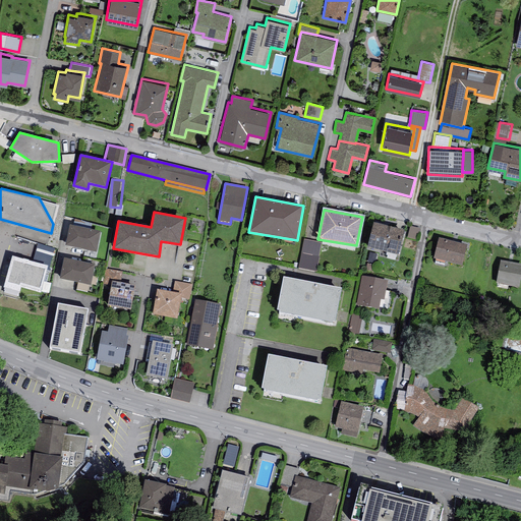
[(405,230),(372,223),(367,247),(399,254),(405,230)]
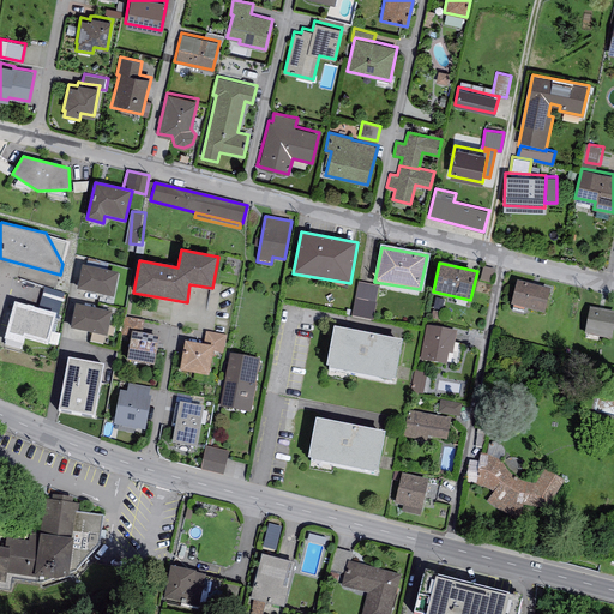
[(119,272),(82,265),(77,289),(113,296),(119,272)]
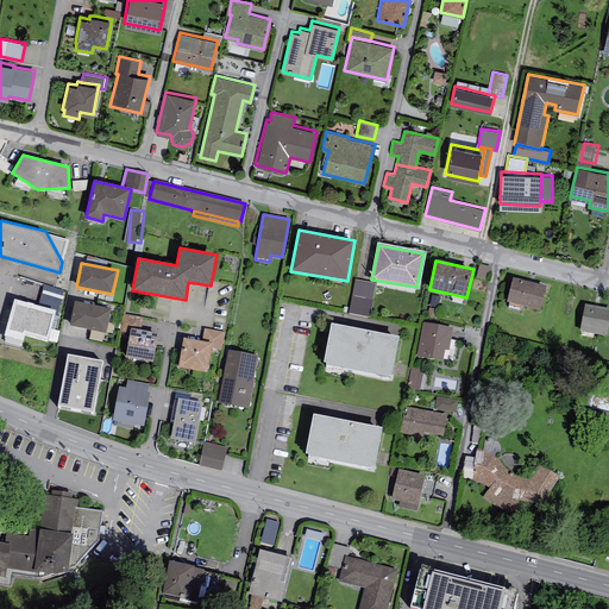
[(513,278),(507,301),(540,309),(546,287),(513,278)]
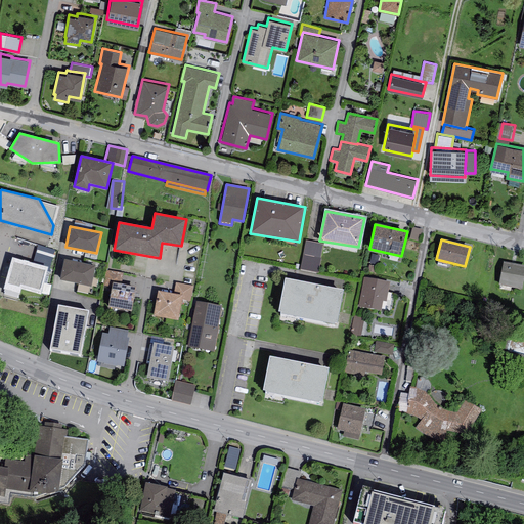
[(321,245),(305,242),(301,265),(317,267),(321,245)]
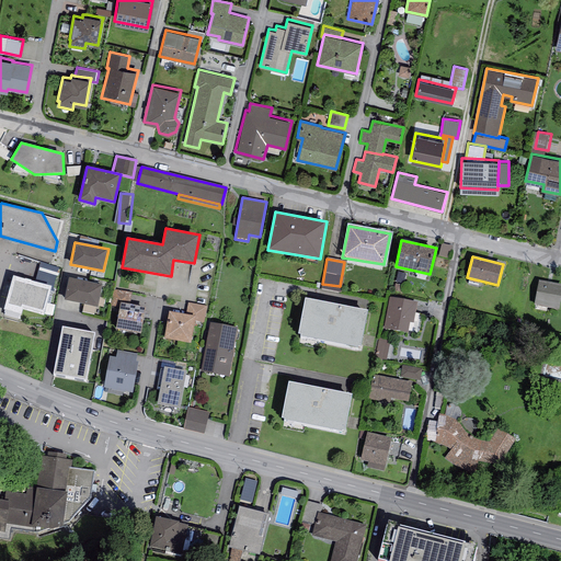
[(57,267),(41,262),(36,281),(32,279),(30,283),(52,288),(50,292),(53,293),(57,267)]
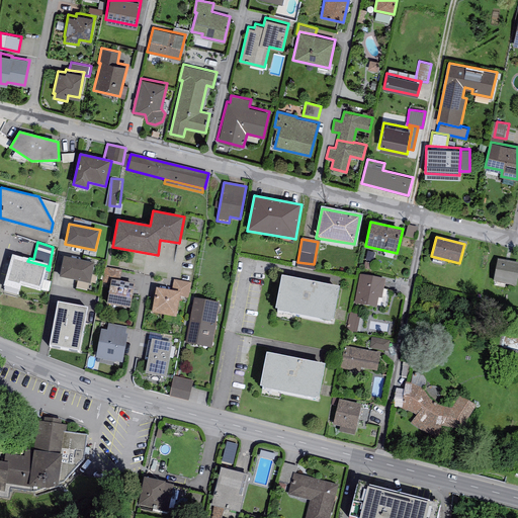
[(27,261),(12,256),(3,285),(20,289),(21,285),(40,290),(47,269),(48,266),(27,261)]
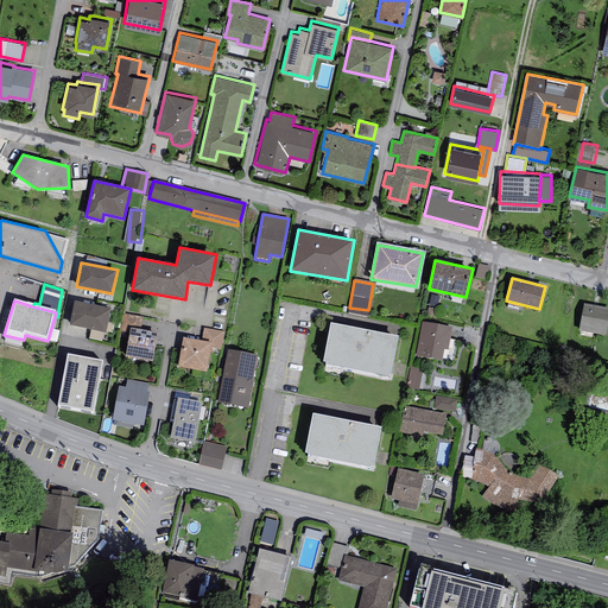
[(111,308),(74,302),(69,325),(106,333),(111,308)]
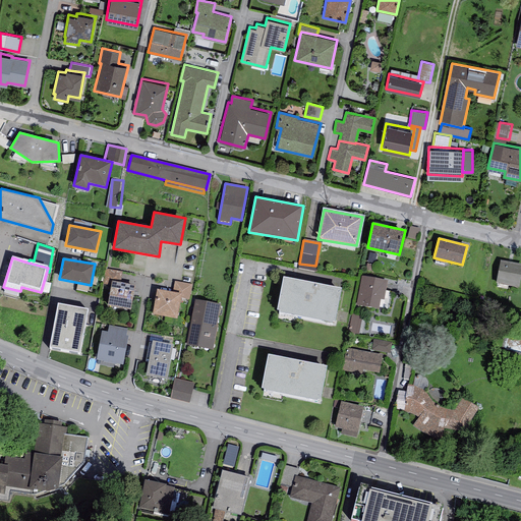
[(520,274),(520,264),(501,261),(496,282),(519,287),(520,274)]
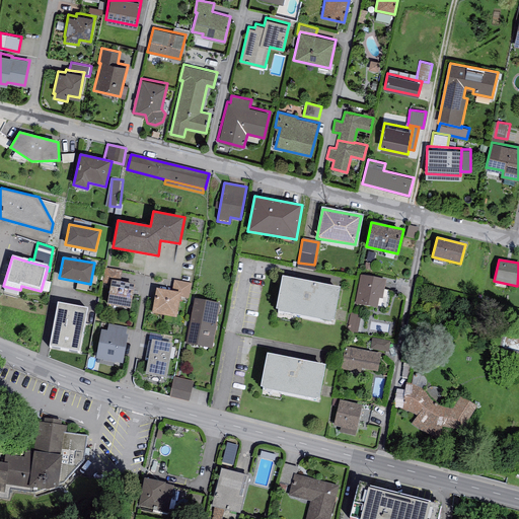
[(121,281),(123,271),(104,268),(101,285),(110,286),(112,280),(121,281)]
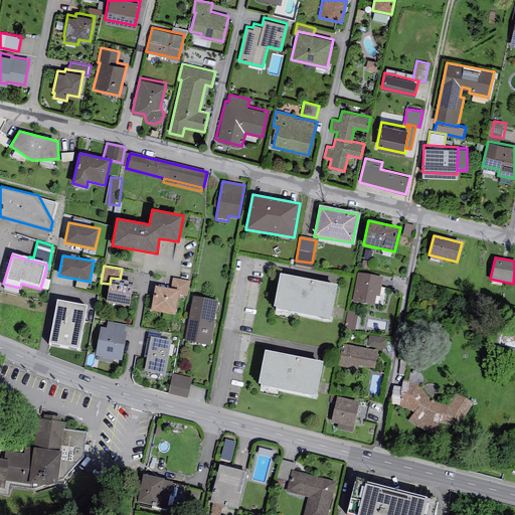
[(338,282),(339,275),(329,273),(327,279),(338,282)]
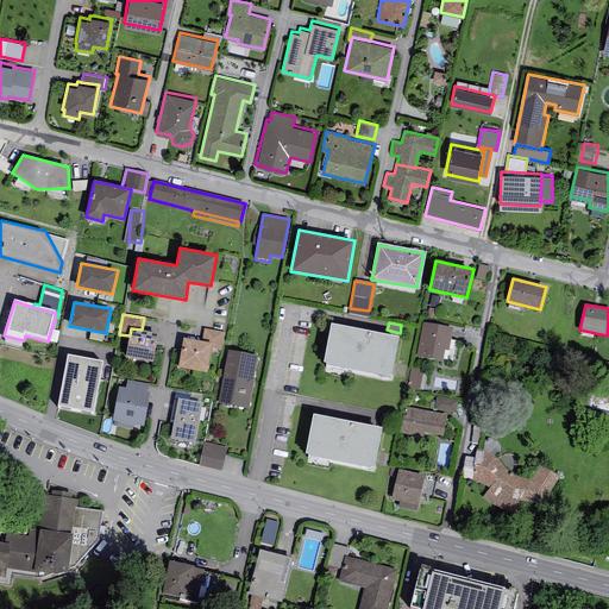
[(452,328),(424,322),(416,357),(443,362),(445,350),(449,350),(452,328)]
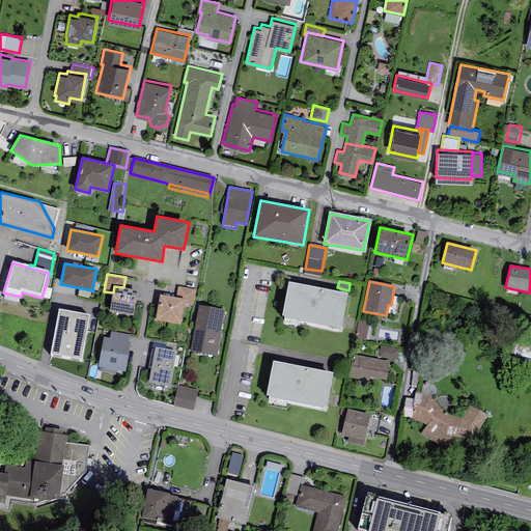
[(288,282),(282,317),(341,329),(347,294),(288,282)]
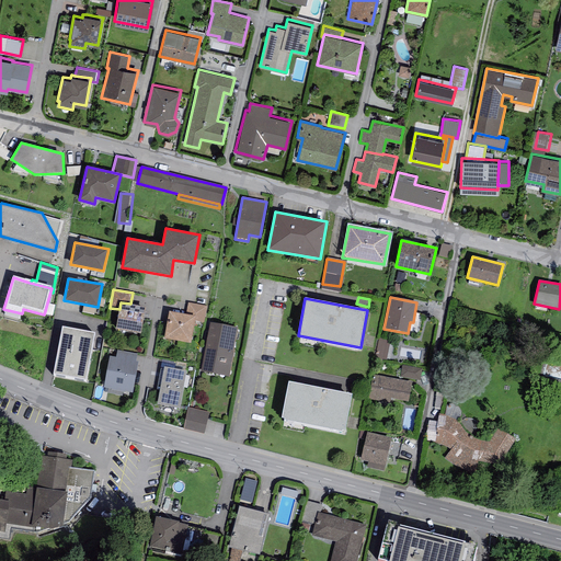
[(119,309),(115,329),(140,333),(145,307),(130,304),(121,302),(119,309)]
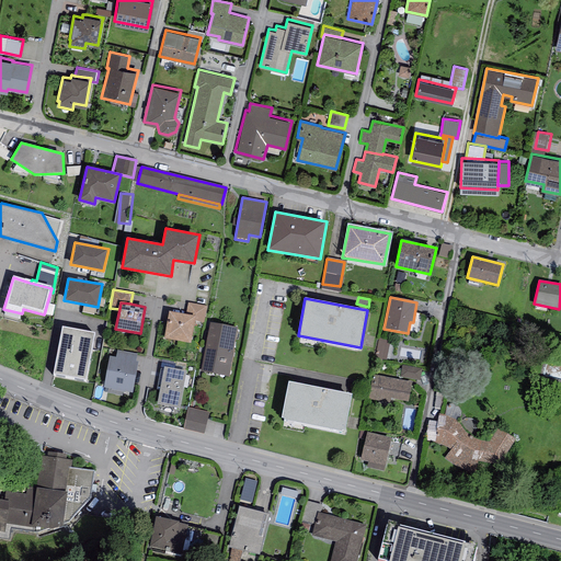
[(189,302),(186,315),(195,317),(194,321),(203,322),(206,306),(189,302)]
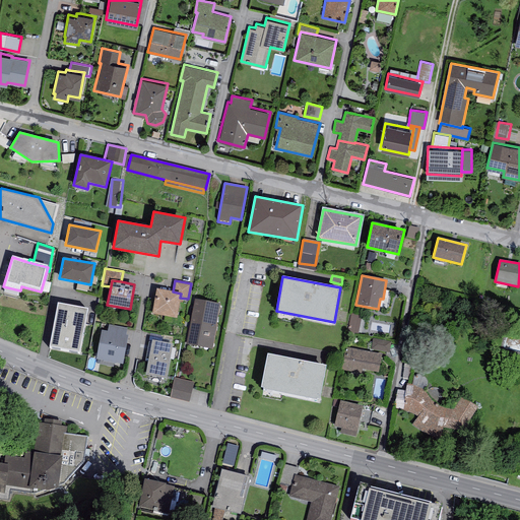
[(156,288),(152,314),(177,318),(180,298),(181,294),(173,291),(156,288)]
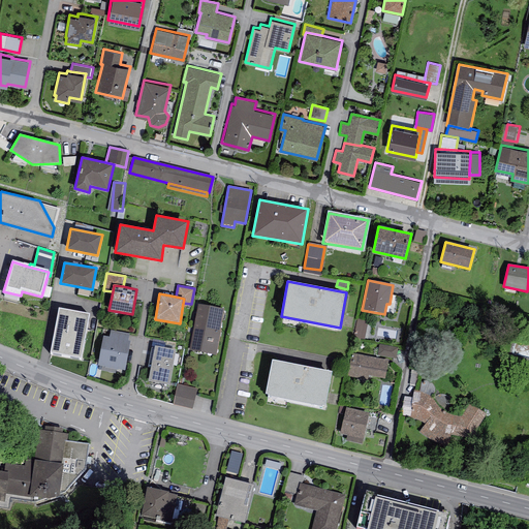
[(216,355),(224,309),(197,304),(189,351),(216,355)]
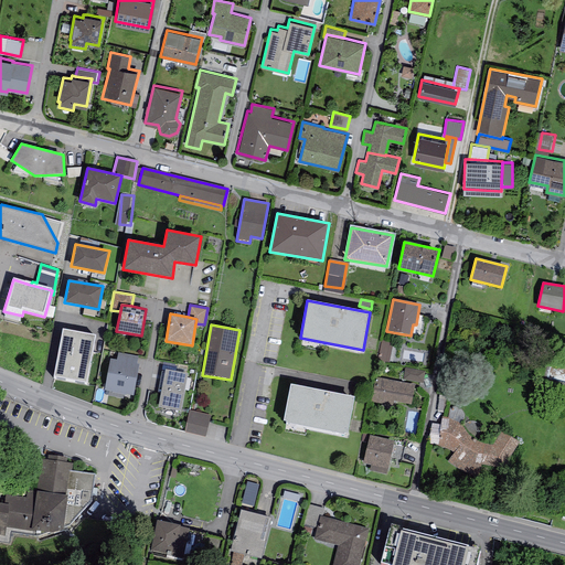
[(98,332),(60,326),(50,380),(88,386),(98,332)]
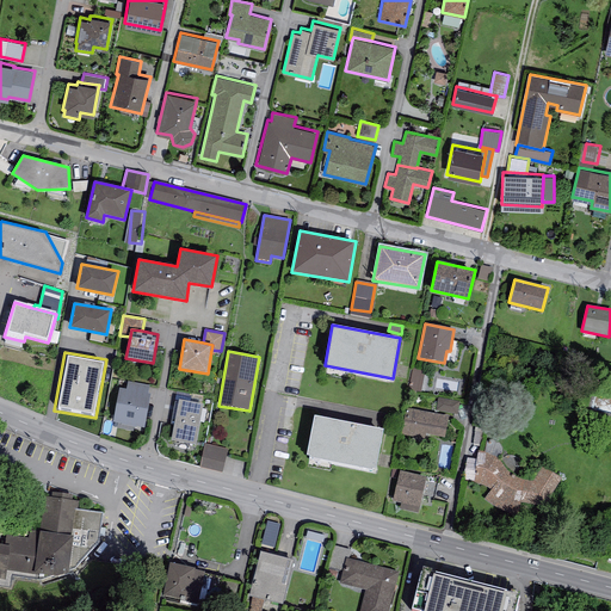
[(425,370),(412,368),(408,390),(420,393),(425,370)]
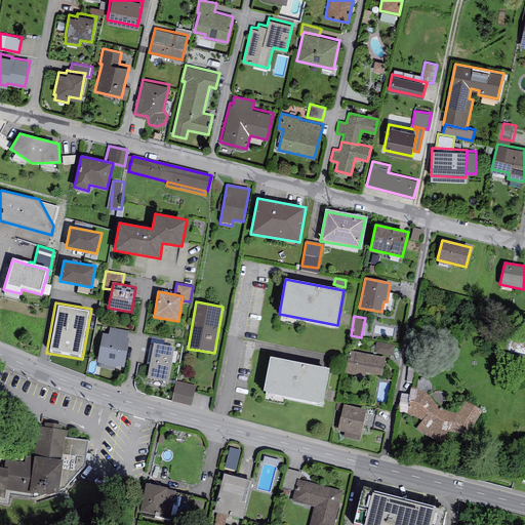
[(109,334),(102,333),(96,362),(104,363),(104,364),(124,368),(129,338),(127,338),(128,331),(110,328),(109,334)]
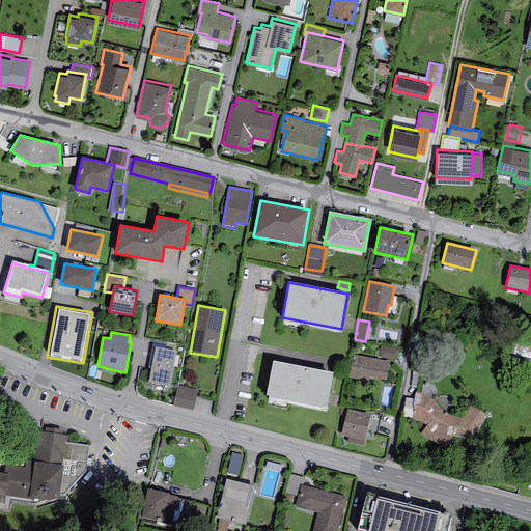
[(399,348),(381,345),(379,357),(397,360),(399,348)]
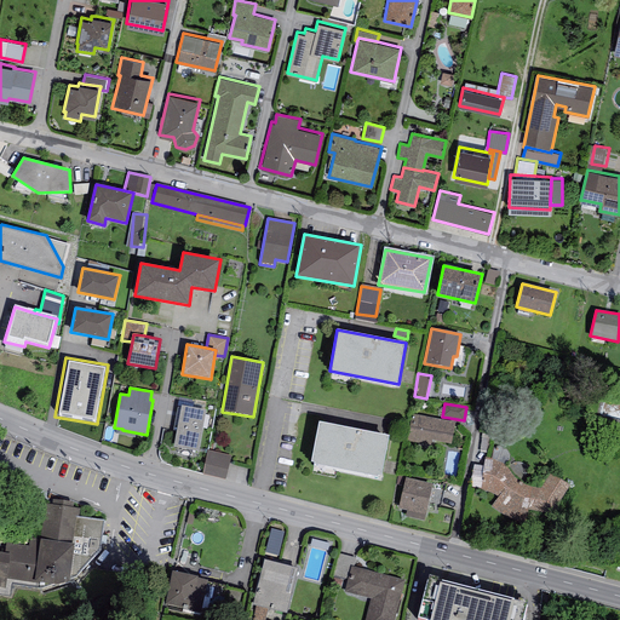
[(176,432),(173,447),(199,452),(206,409),(181,406),(181,408),(176,432)]
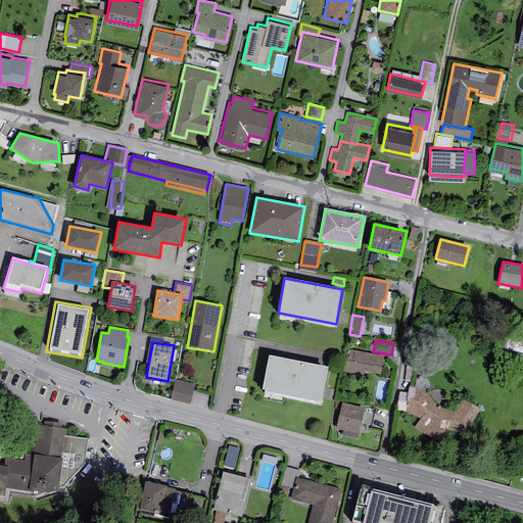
[(384,355),(347,348),(343,372),(363,375),(364,371),(380,374),(384,355)]
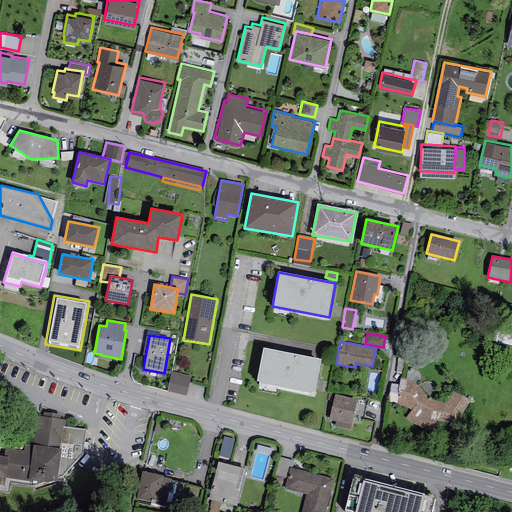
[(321,359),(264,348),(257,382),(314,393),(321,359)]
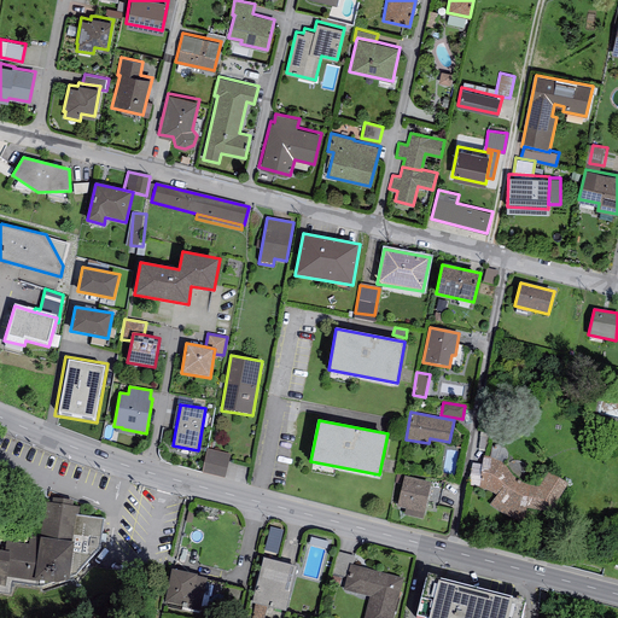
[(208,449),(202,473),(225,479),(231,455),(208,449)]
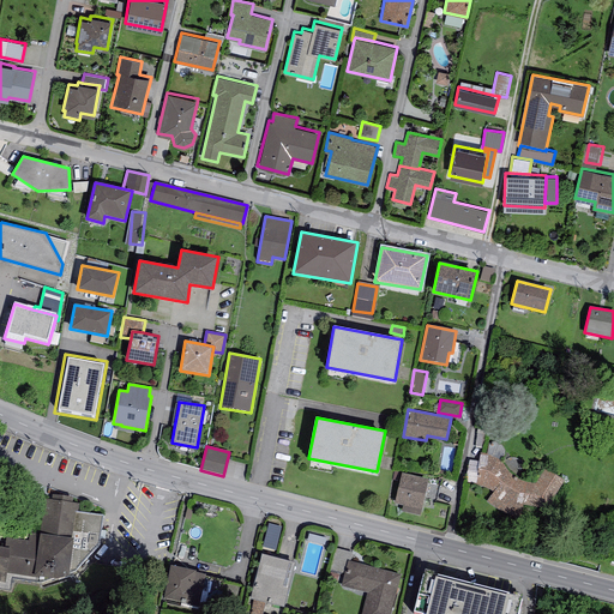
[(486,455),(481,453),(479,462),(469,461),(465,483),(480,486),(482,487),(485,487),(488,488),(493,492),(486,501),(492,506),(499,511),(510,517),(519,521),(523,505),(548,510),(564,480),(545,468),(535,483),(533,483),(528,482),(523,481),(517,480),(513,477),(510,474),(504,467),(500,461),(497,458),(491,456),(486,455)]
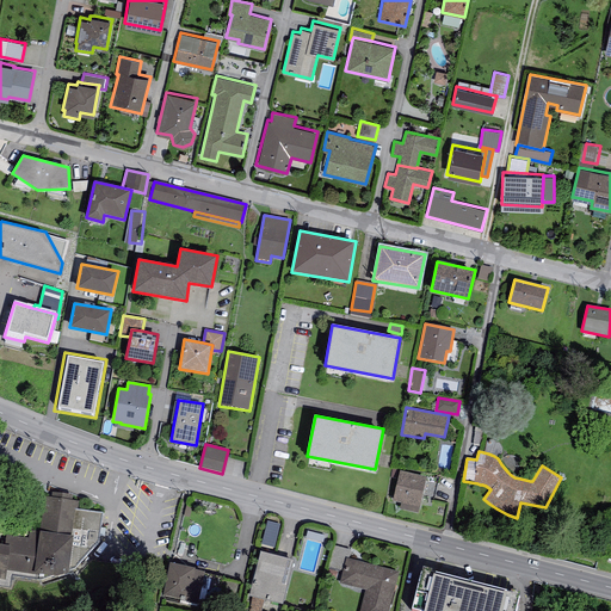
[(427,477),(400,470),(397,479),(393,501),(401,503),(419,507),(427,477)]
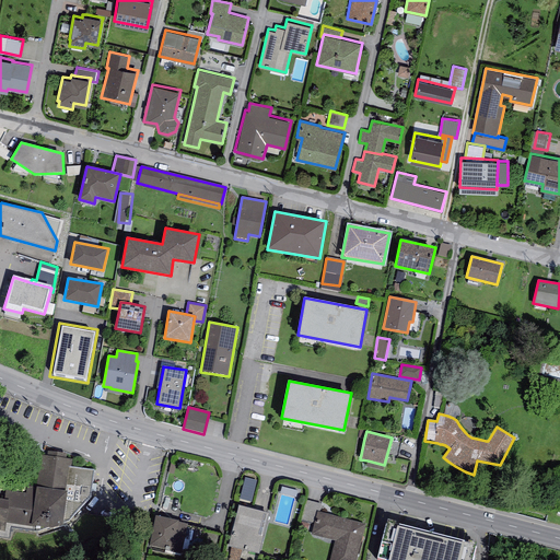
[(66,453),(47,451),(47,456),(41,455),(36,488),(26,486),(26,493),(6,490),(4,500),(0,499),(0,536),(9,537),(10,528),(37,532),(38,536),(67,526),(67,522),(68,521),(90,496),(93,470),(70,467),(72,459),(66,458),(66,453)]
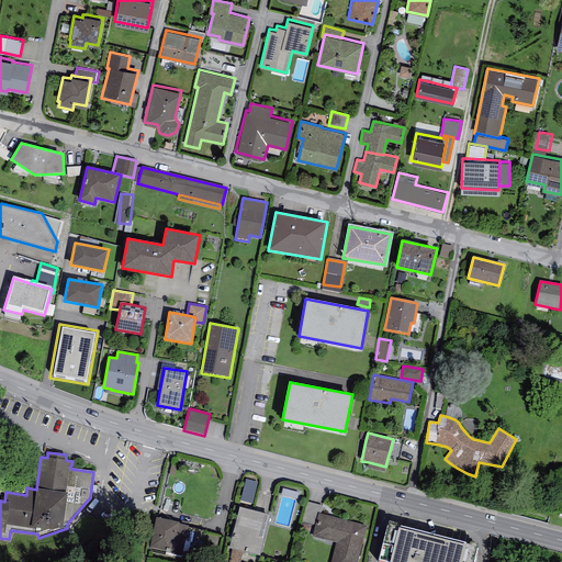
[(384,472),(385,467),(369,462),(368,468),(384,472)]
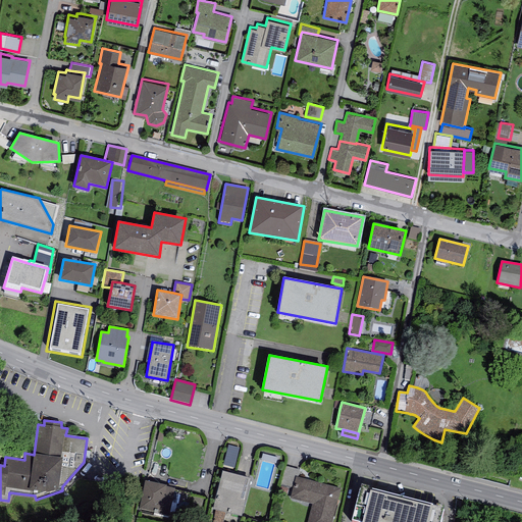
[(252,478),(222,471),(212,509),(242,516),(252,478)]
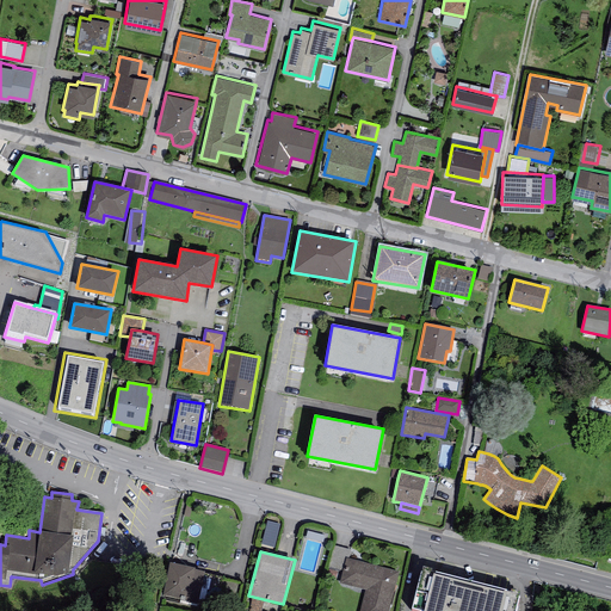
[(388,610),(399,572),(346,557),(339,584),(365,590),(359,610),(388,610)]
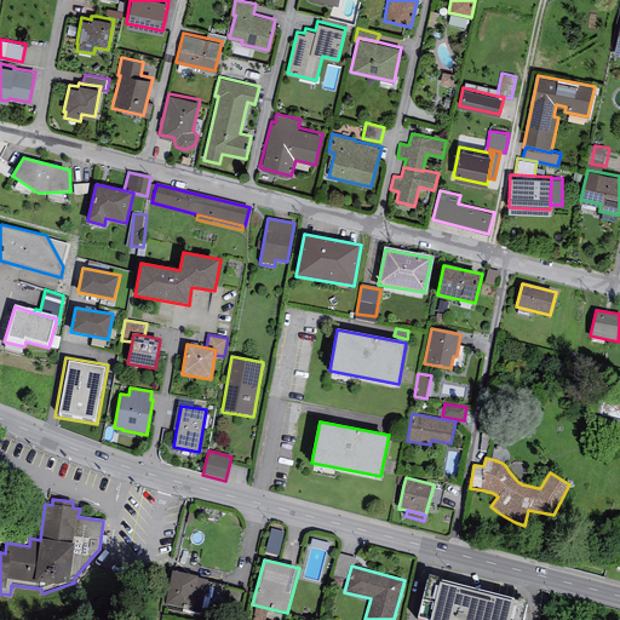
[(208,580),(172,572),(165,604),(200,613),(208,580)]
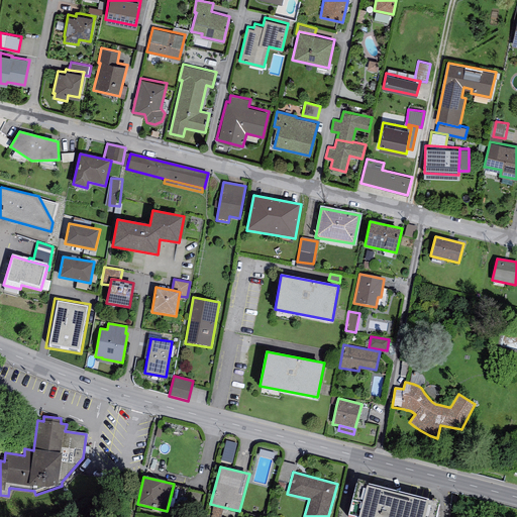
[(368,482),(357,479),(348,515),(355,516),(436,516),(439,505),(438,505),(439,500),(433,499),(433,500),(367,484),(368,482)]
